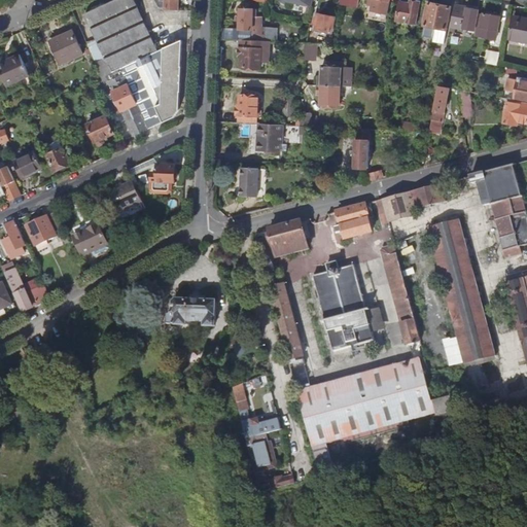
[(115,0),(85,14),(112,72),(103,77),(97,79),(124,140),(174,116),(180,110),(181,92),(182,92),(182,66),(182,38),(156,47),(134,0),(115,0)]
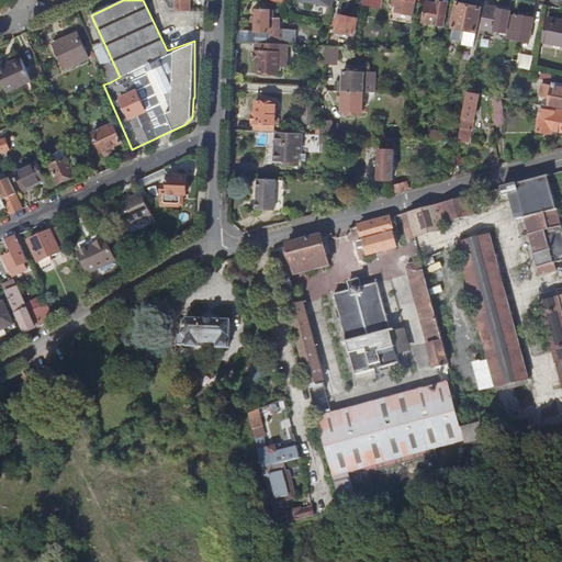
[(190,12),(189,0),(176,0),(177,12),(190,12)]
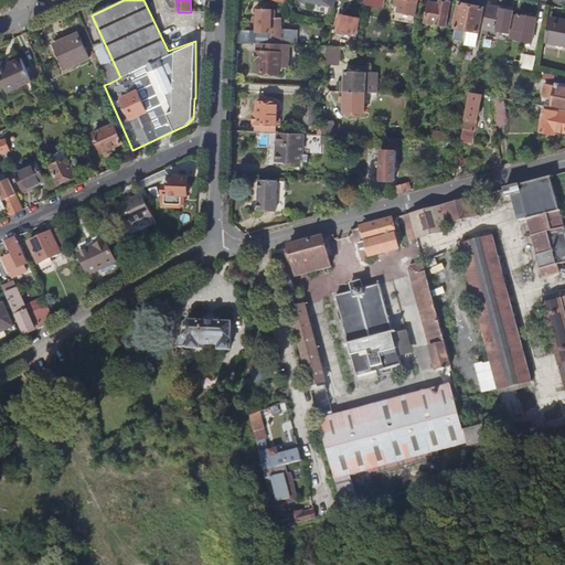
[(415,16),(418,0),(404,0),(404,3),(402,12),(415,16)]
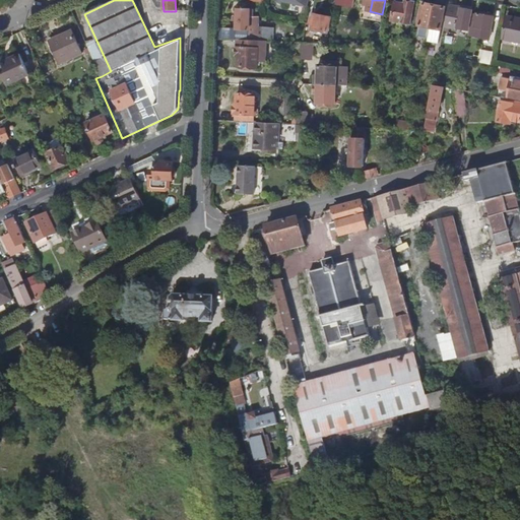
[(416,23),(419,8),(414,7),(415,1),(408,0),(405,0),(405,3),(396,1),(392,19),(411,23),(411,21),(416,23)]
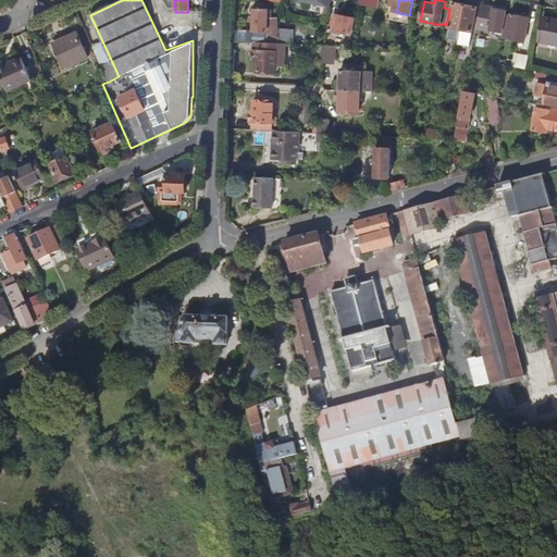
[(458,40),(466,4),(454,2),(447,38),(458,40)]
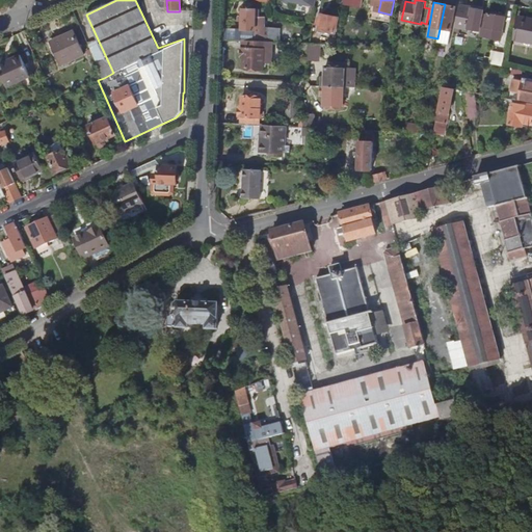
[(449,44),(456,6),(445,4),(437,38),(437,42),(449,44)]
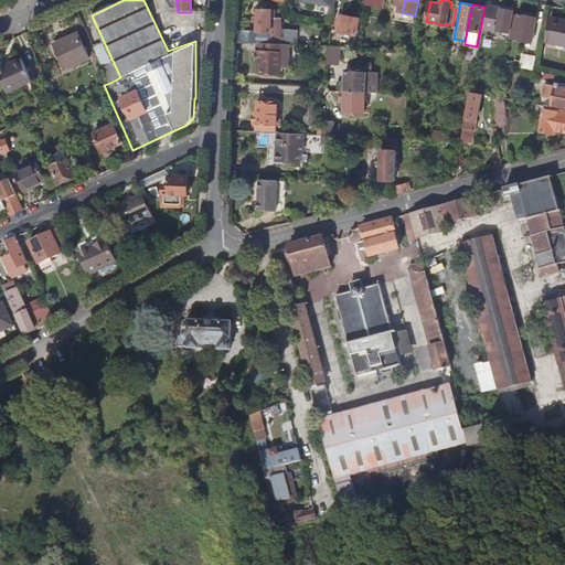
[(510,33),(514,10),(488,6),(483,28),(510,33)]
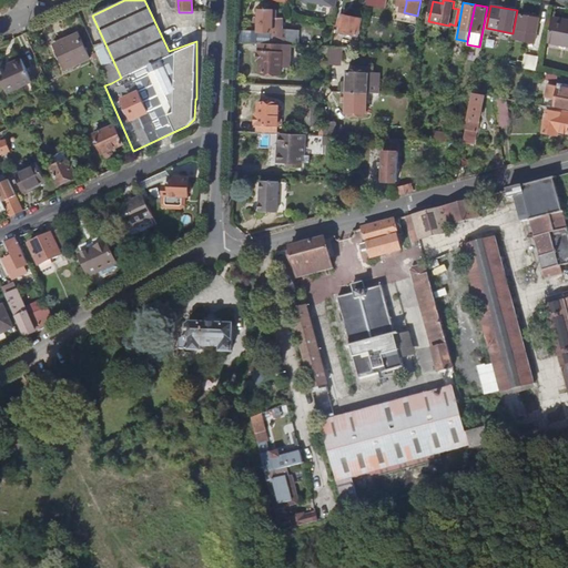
[(300,44),(300,30),(283,29),(283,19),(276,19),(276,10),(273,10),(273,9),(260,8),(260,18),(254,18),(253,23),(259,23),(259,31),(240,30),(240,42),(259,43),(292,44),(300,44)]
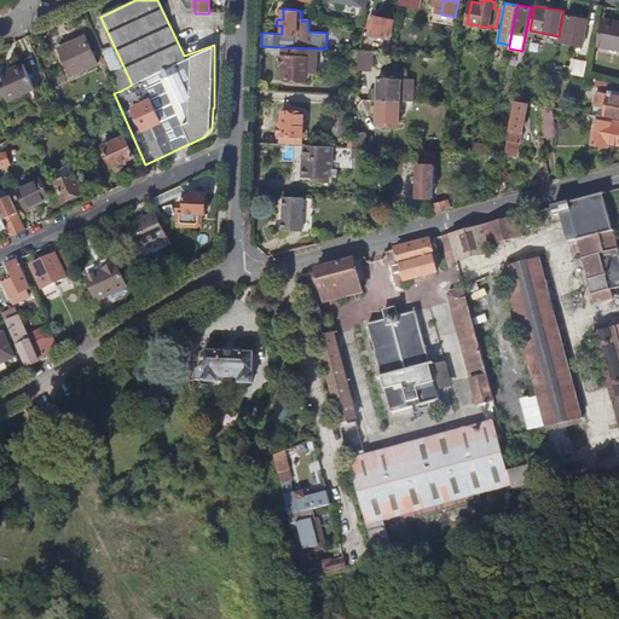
[(583,46),(588,19),(565,15),(560,42),(583,46)]
